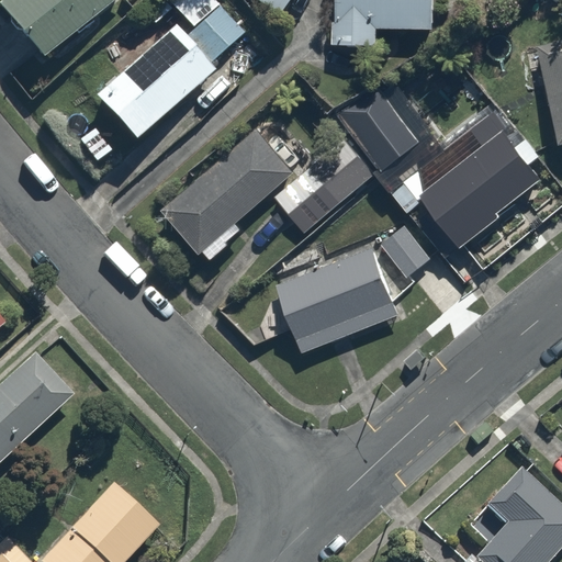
[(6,0),(0,6),(0,10),(43,60),(113,0),(6,0)]
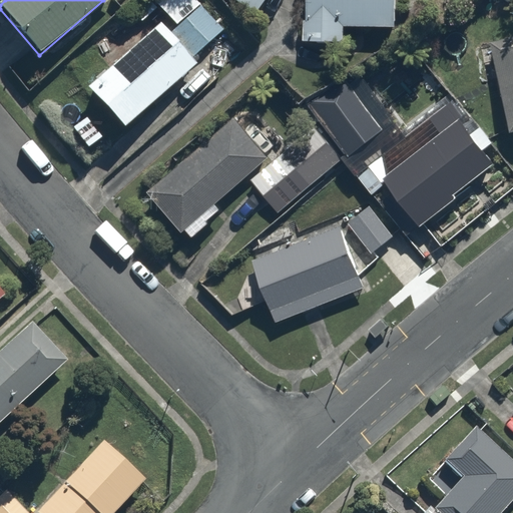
[(160,21),(86,89),(127,133),(200,66),(192,57),(225,29),(200,0),(197,0),(165,27),(160,21)]
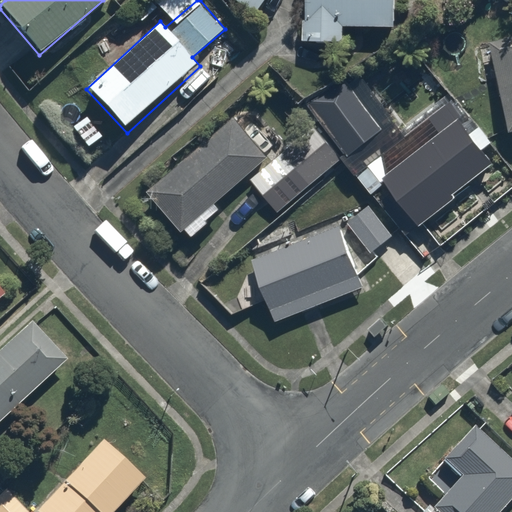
[(229,0),(259,18),(269,0),(229,0)]
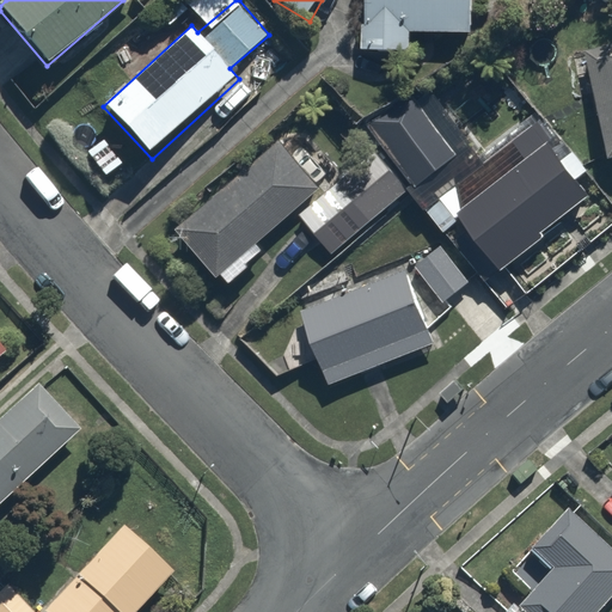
[(414,34),(473,36),(475,0),(365,0),(362,51),(412,53),(414,34)]
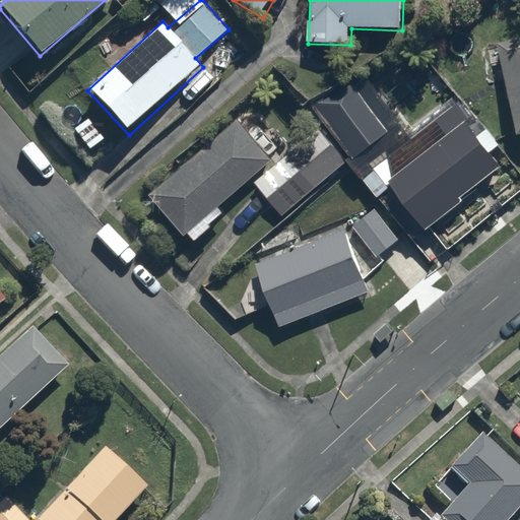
[(519,38),(498,45),(519,120),(519,38)]
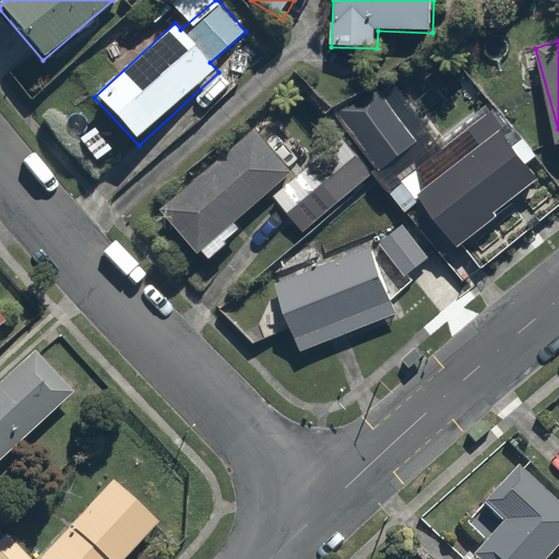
[(436,250),(441,256),(470,289),(538,232),(510,198),(537,175),(476,100),(379,181),(409,218),(436,250)]
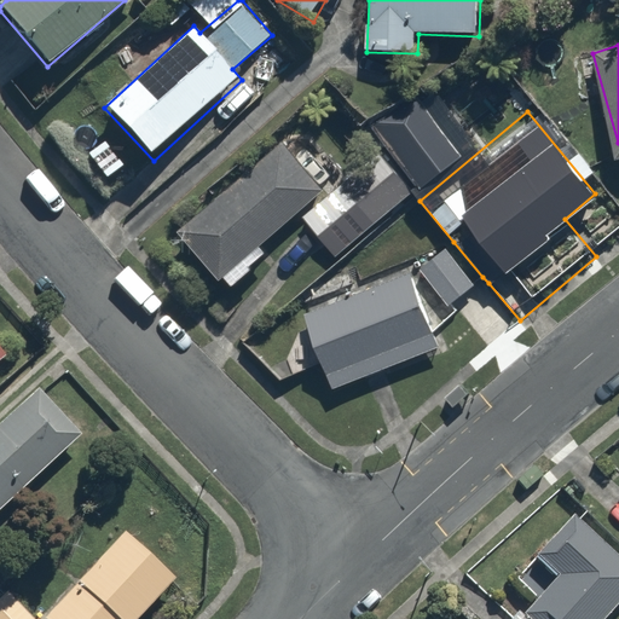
[(264,244),(324,190),(281,142),(181,232),(232,289),(271,253),(264,244)]
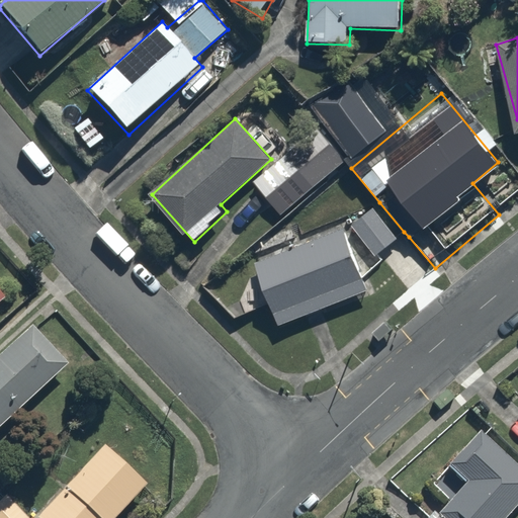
[(303,144),(286,158),(314,191),(347,162),(332,145),(315,159),(303,144)]
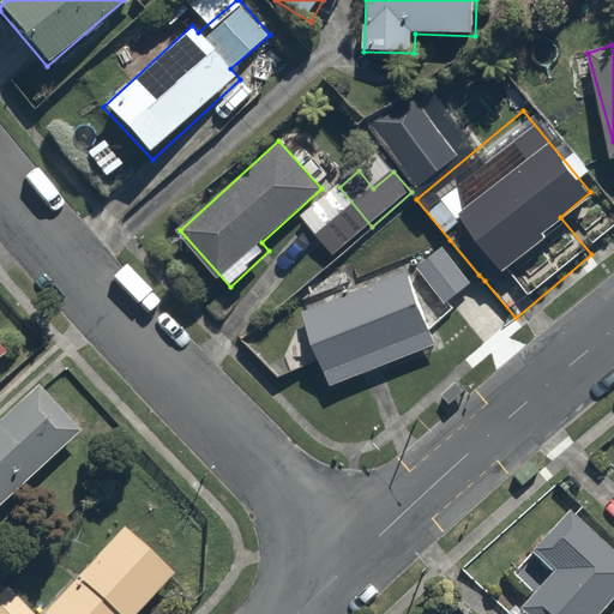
[(479,275),(450,240),(416,268),(445,302),(479,275)]
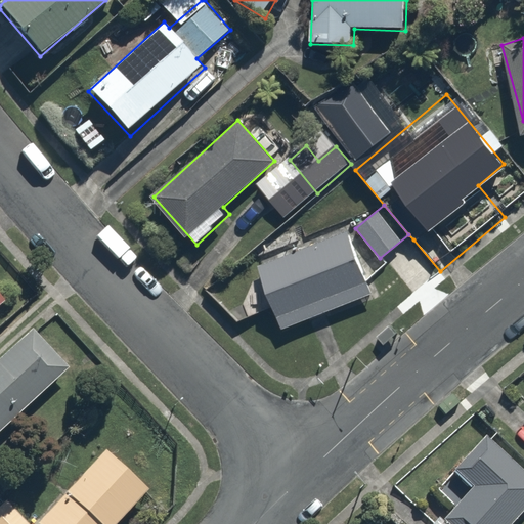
[(348,230),(258,270),(285,331),(375,291),(348,230)]
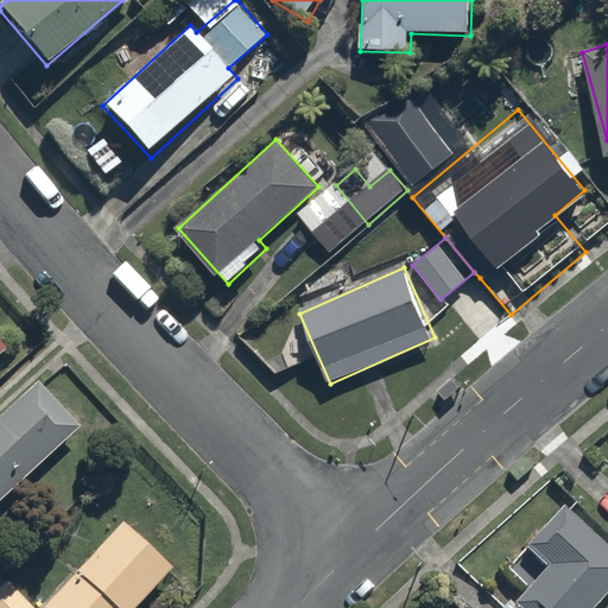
[(0,329),(0,362),(17,349),(0,329)]
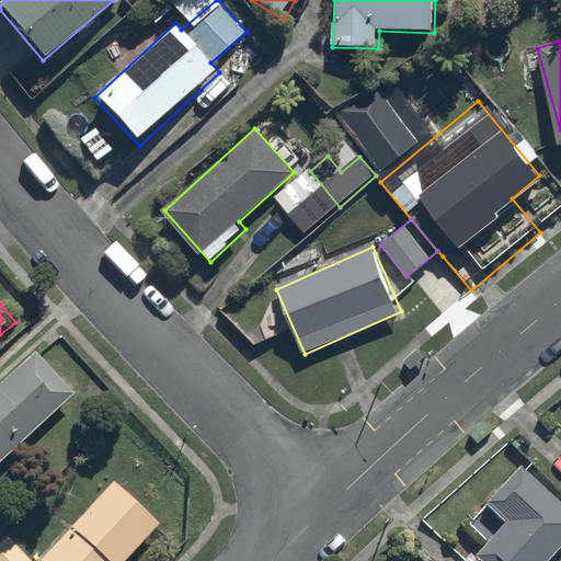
[(36,347),(0,380),(0,461),(77,391),(36,347)]
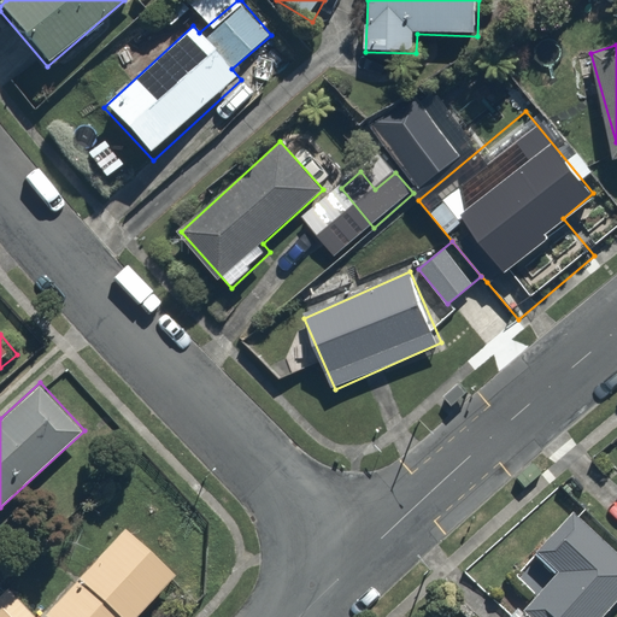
[(616,547),(571,509),(511,577),(533,597),(523,609),(532,616),(609,616),(616,609),(616,547)]
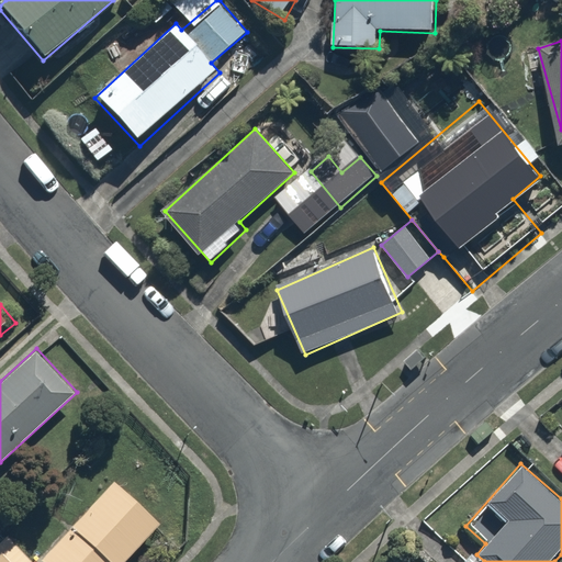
[(75,523),(115,561),(124,561),(167,517),(121,474),(75,523)]
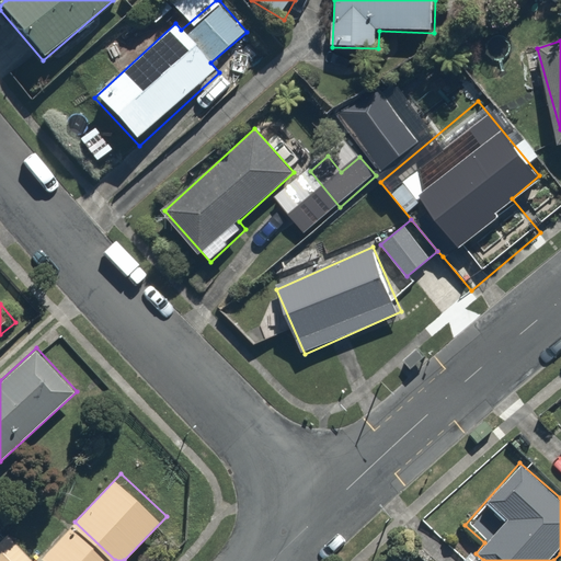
[(115,560),(75,522),(44,554),(50,560),(115,560)]
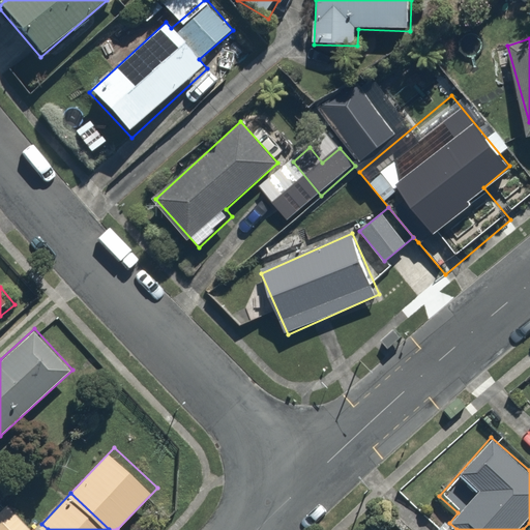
[(34,529),(4,499),(0,503),(0,529),(34,529)]
